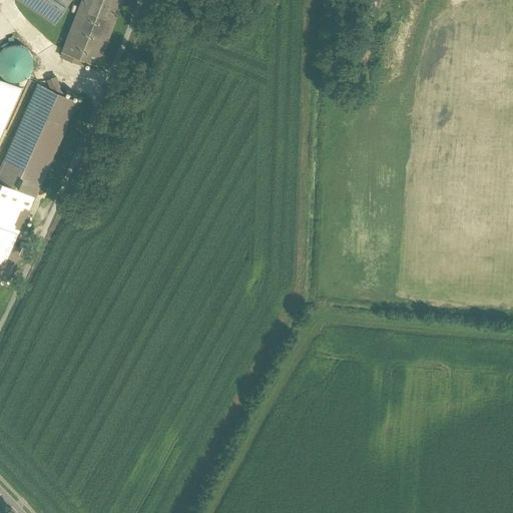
[(66,0),(14,0),(50,25),(66,0)]
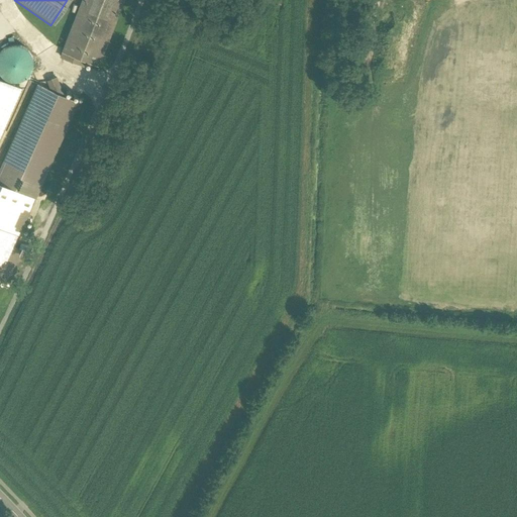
[(96,68),(122,0),(78,0),(58,53),(96,68)]
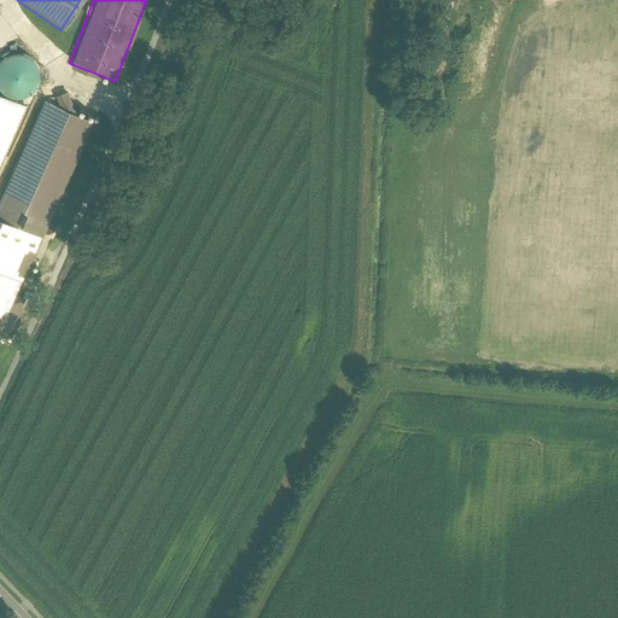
[(19,98),(27,97),(33,92),(38,86),(40,79),(40,71),(38,64),(31,58),(27,56),(21,53),(15,53),(10,54),(4,58),(0,62),(0,88),(0,89),(6,94),(12,97),(19,98)]
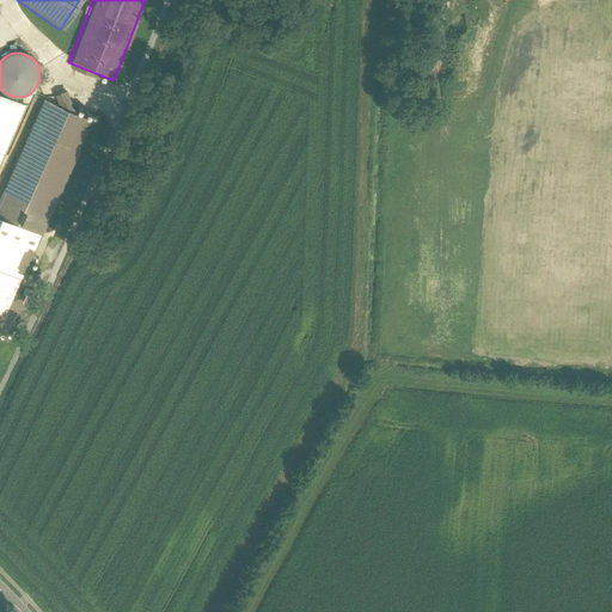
[(57,96),(61,108),(75,114),(67,92),(57,96)]
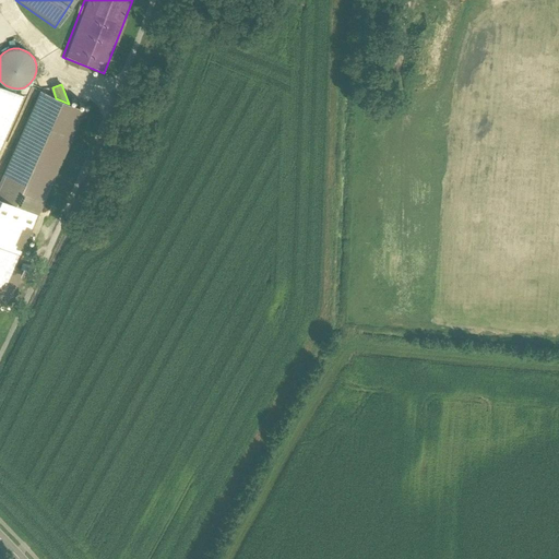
[(0,149),(23,96),(0,85),(0,149)]
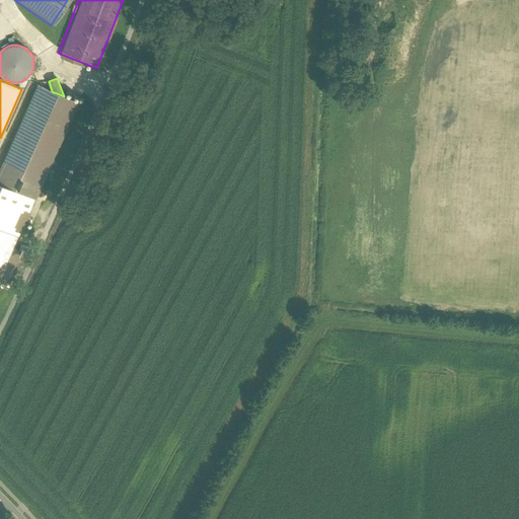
[(52,91),(39,85),(0,172),(0,276),(5,265),(13,269),(20,251),(12,247),(77,102),(64,96),(52,91)]
